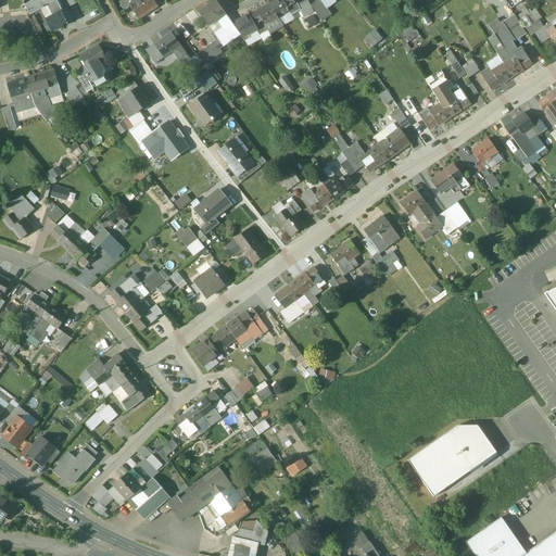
[(57,0),(33,0),(25,5),(30,15),(48,7),(52,15),(53,16),(54,15),(60,27),(75,20),(68,8),(62,11),(57,0)]
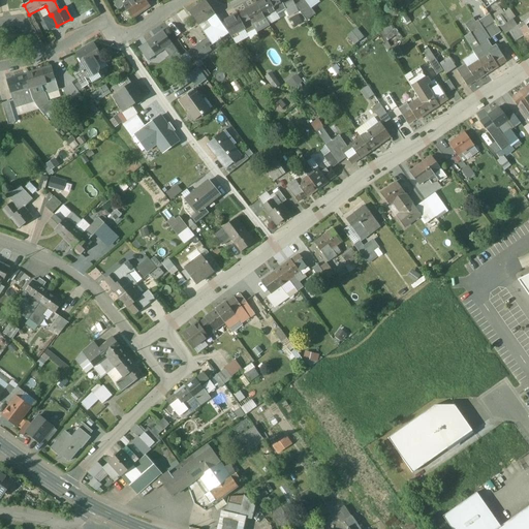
[(129,0),(124,4),(132,18),(150,6),(145,0),(129,0)]
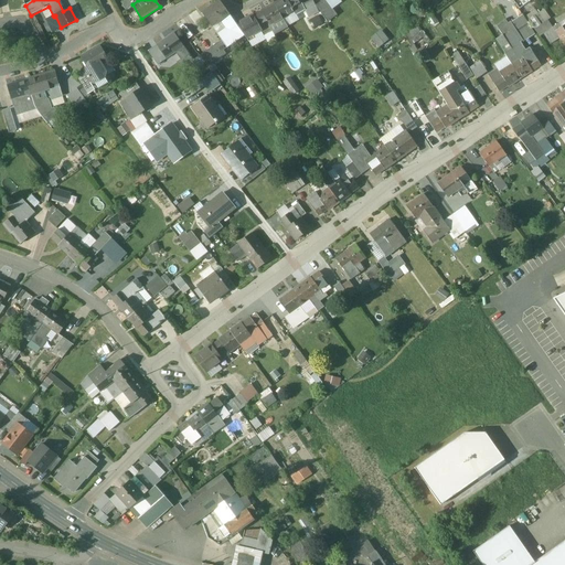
[(220,0),(202,13),(212,27),(221,20),(230,14),(220,0)]
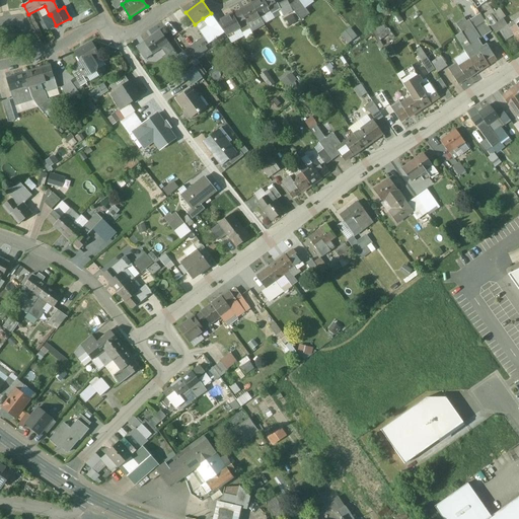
[(275,0),(256,0),(251,3),(260,17),(270,11),(272,14),(280,9),(278,4),(275,0)]
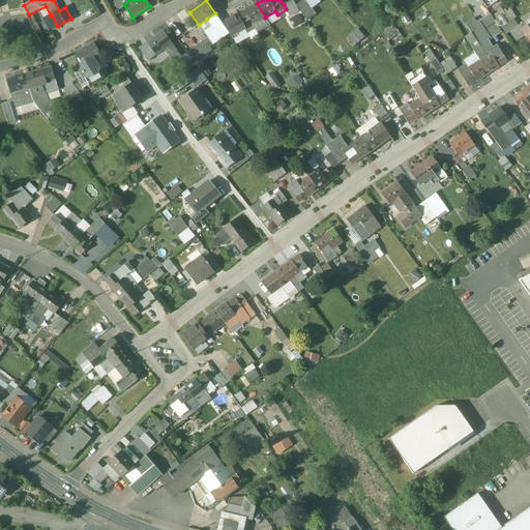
[(292,0),(284,4),(286,9),(290,17),(299,11),(296,5),(293,0),(292,0)]
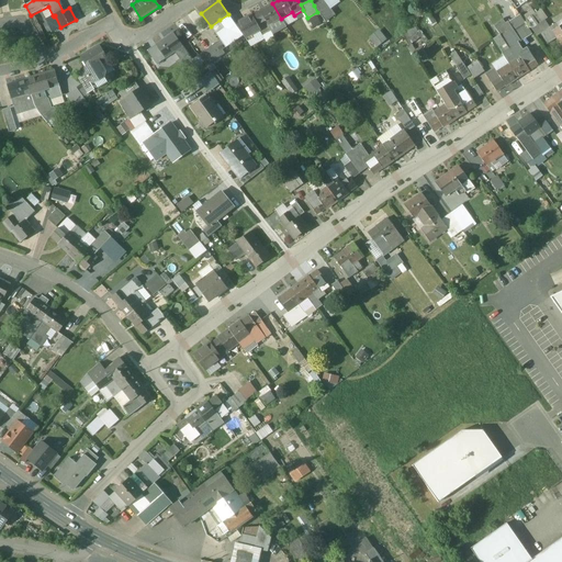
[(324,0),(321,0),(314,6),(326,22),(336,15),(324,0)]
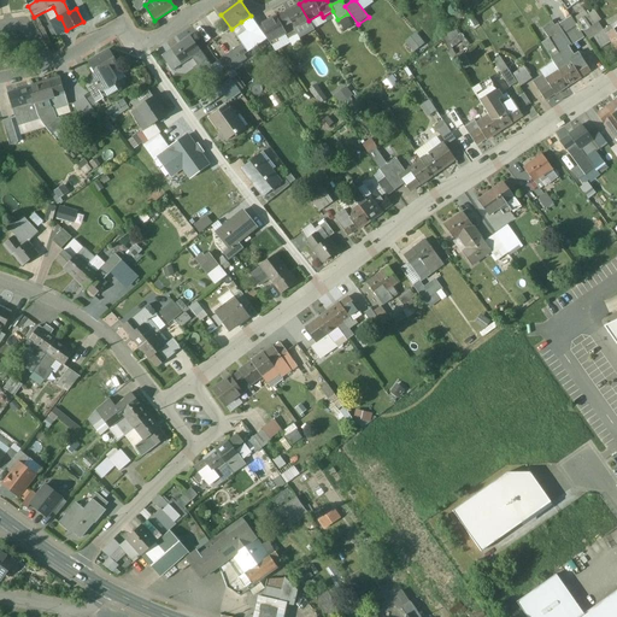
[(309,21),(299,4),(285,12),(286,12),(292,23),(294,29),(309,21)]
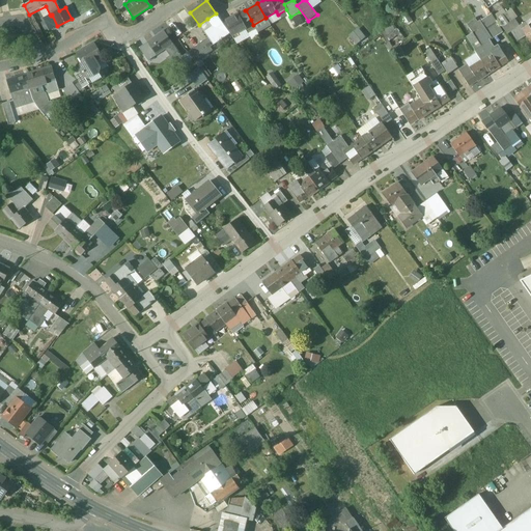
[(238,15),(236,16),(242,25),(243,24),(251,20),(246,10),(238,15)]
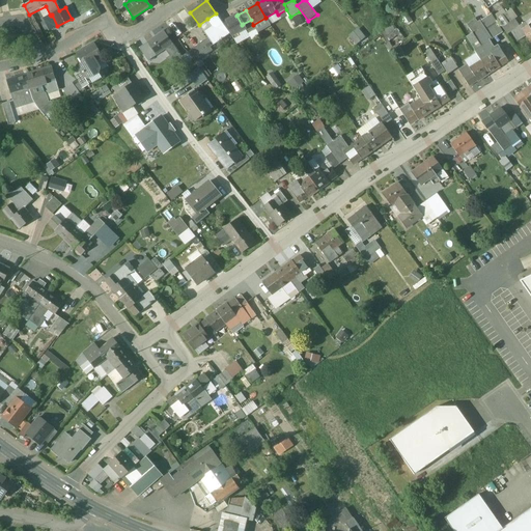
[(506,12),(496,19),(502,27),(511,21),(506,12)]
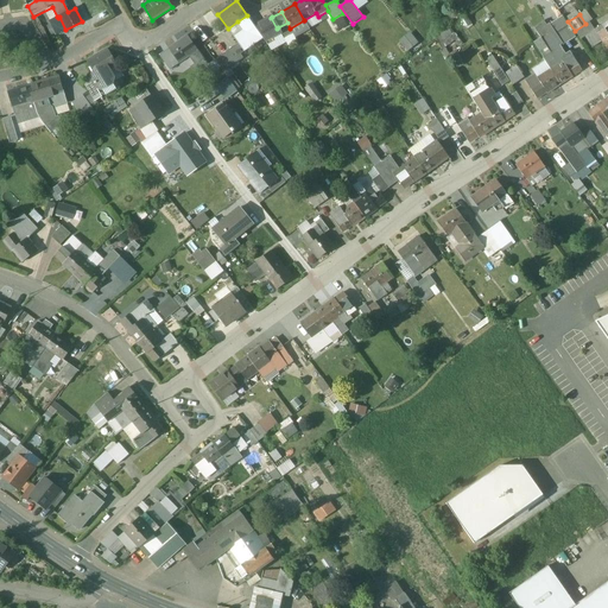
[(247,16),(238,21),(244,31),(234,37),(245,51),(263,38),(254,26),(247,16)]
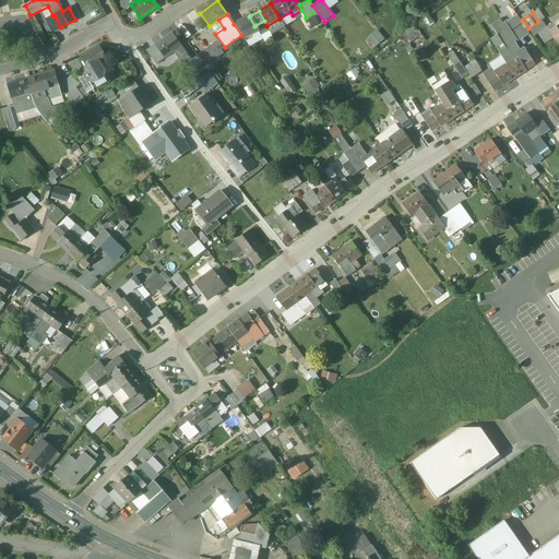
[(311,28),(319,24),(313,14),(306,19),(311,28)]
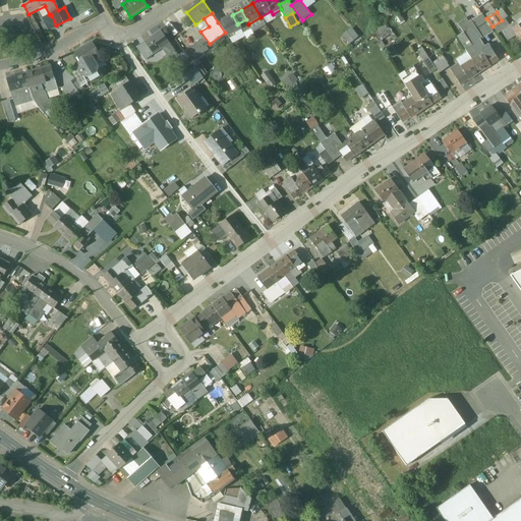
[(51,14),(50,15),(49,14),(43,18),(49,30),(56,25),(51,14)]
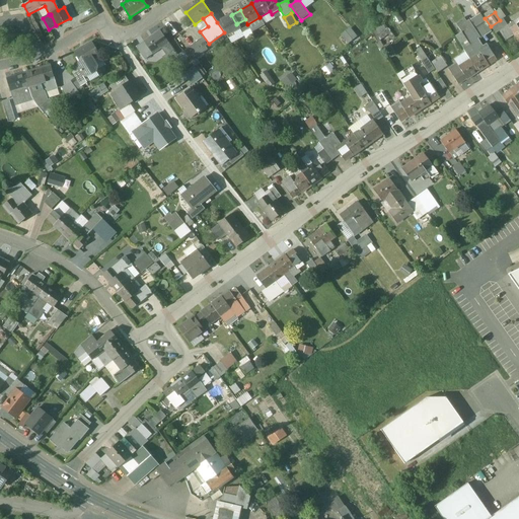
[(231,14),(217,22),(224,32),(226,35),(238,29),(239,28),(237,23),(236,24),(231,15),(232,14),(231,14)]
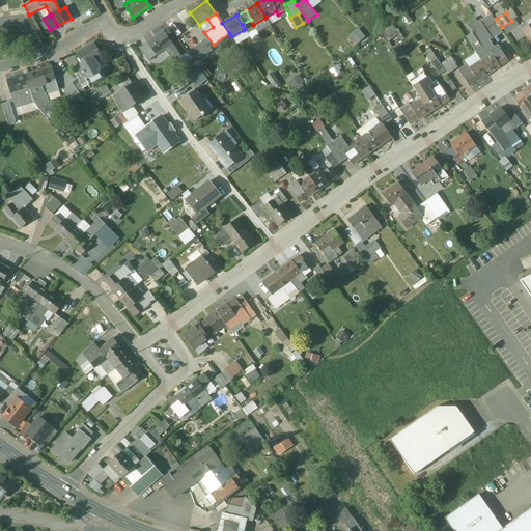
[(497,23),(492,15),(480,21),(492,38),(491,38),(492,39),(503,33),(497,23)]
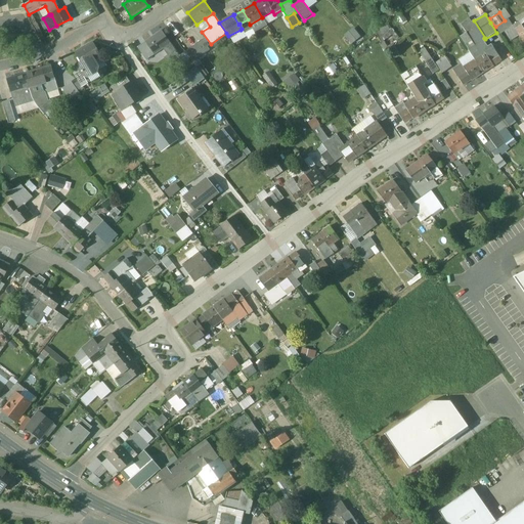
[(501,60),(491,44),(487,46),(483,39),(484,38),(485,38),(474,20),(473,20),(471,22),(469,18),(460,24),(475,46),(468,50),(474,59),(483,74),(493,67),(493,66),(501,60)]
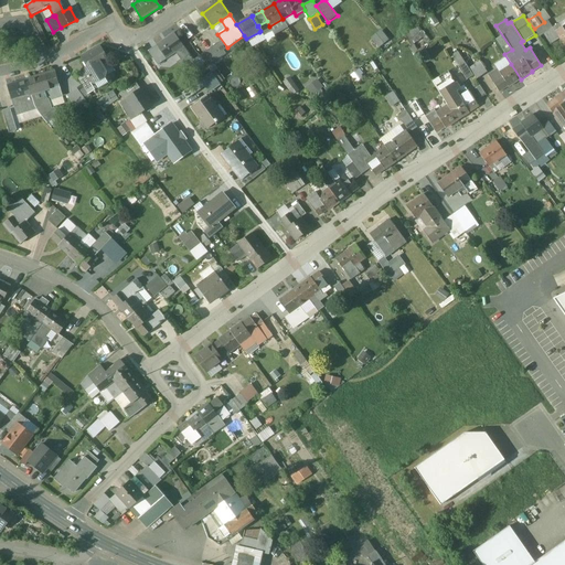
[(269,27),(267,21),(258,25),(260,31),(259,32),(263,36),(273,31),(269,27)]
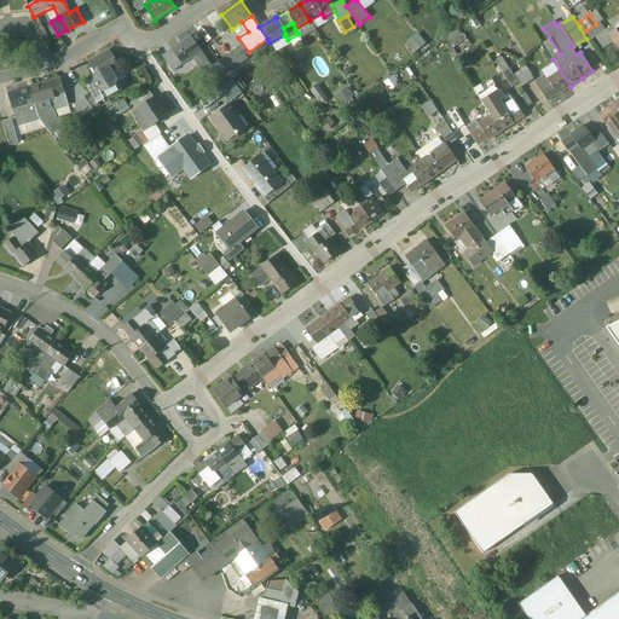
[(618,27),(615,30),(613,27),(596,38),(603,48),(613,42),(618,51),(618,27)]
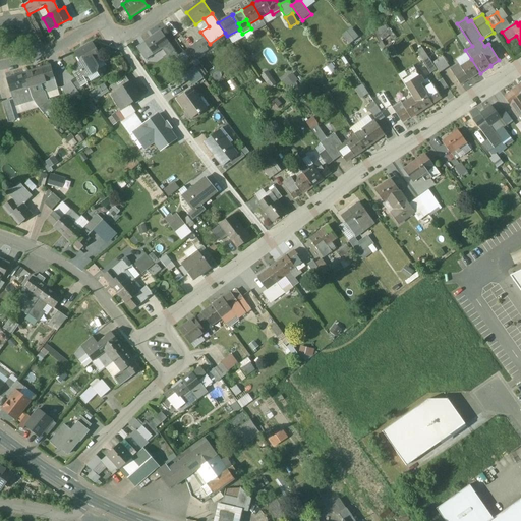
[(372,32),(378,41),(390,34),(385,24),(372,32)]
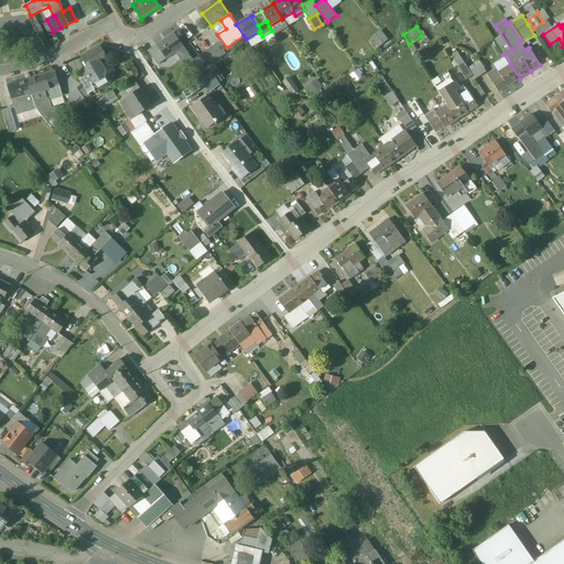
[(369,38),(377,47),(387,40),(379,29),(369,38)]
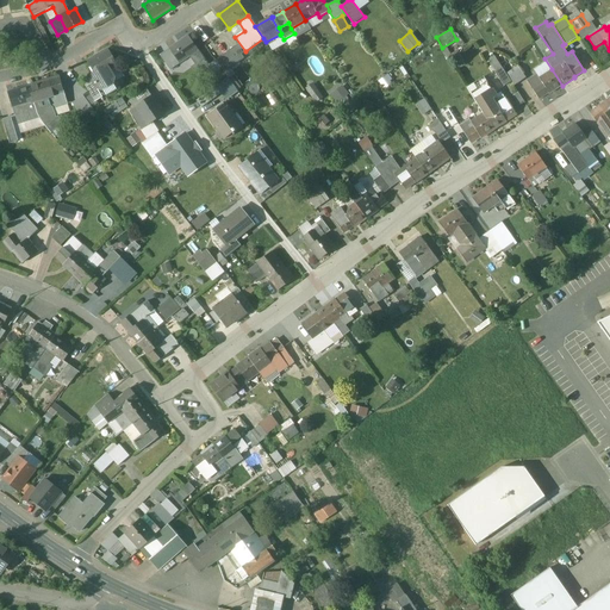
[(198,49),(188,36),(170,49),(180,63),(191,55),(198,49)]
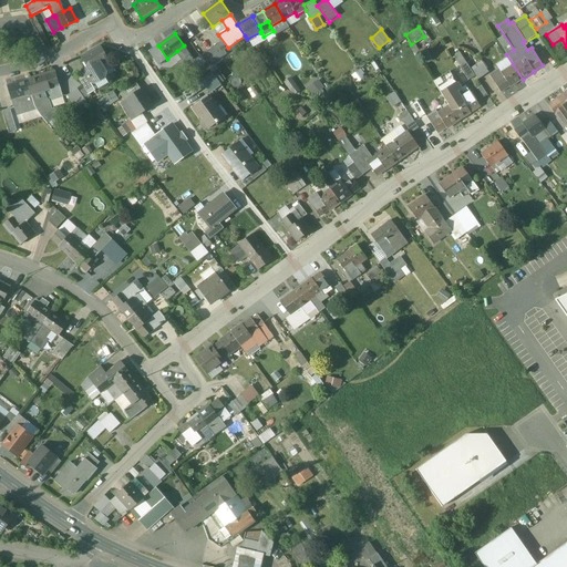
[(219,43),(200,57),(208,66),(227,54),(219,43)]
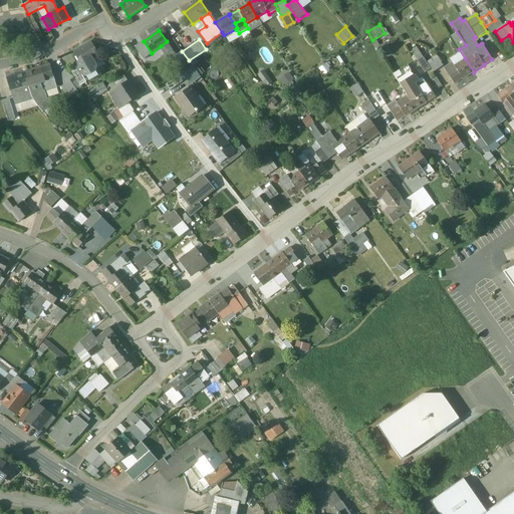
[(144,41),(137,47),(145,58),(152,53),(144,41)]
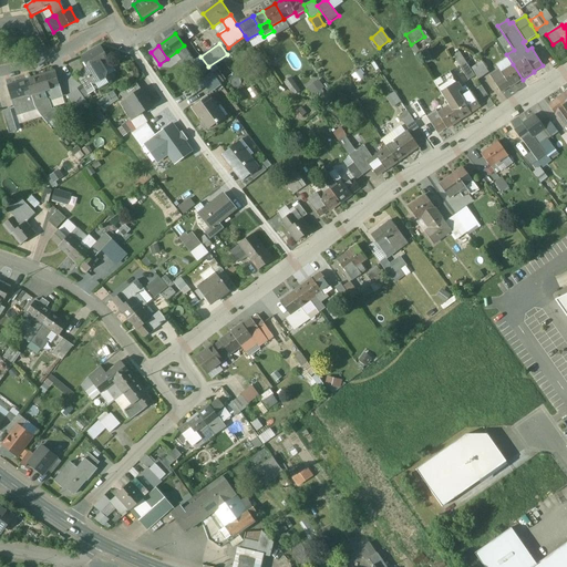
[(197,63),(184,45),(177,51),(184,61),(179,64),(185,73),(197,63)]
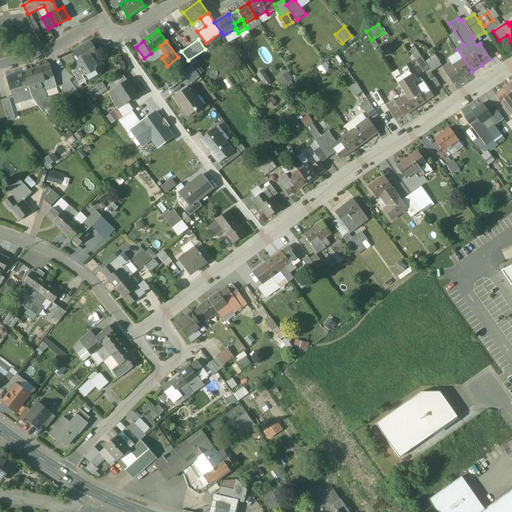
[(92,42),(75,52),(82,64),(83,65),(93,59),(100,55),(92,42)]
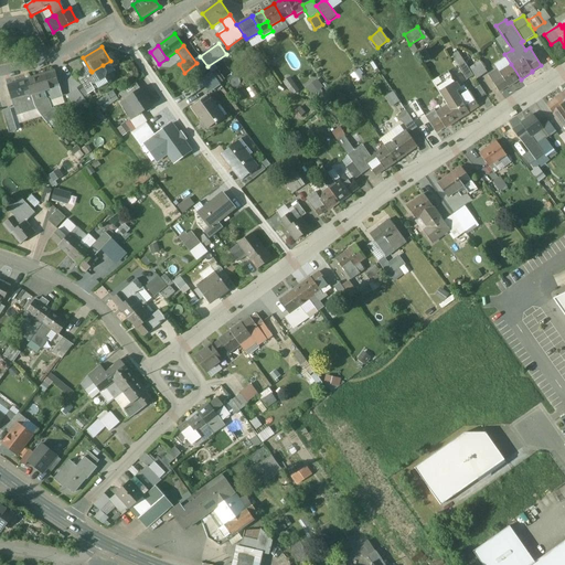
[(420,64),(429,61),(425,49),(416,52),(420,64)]
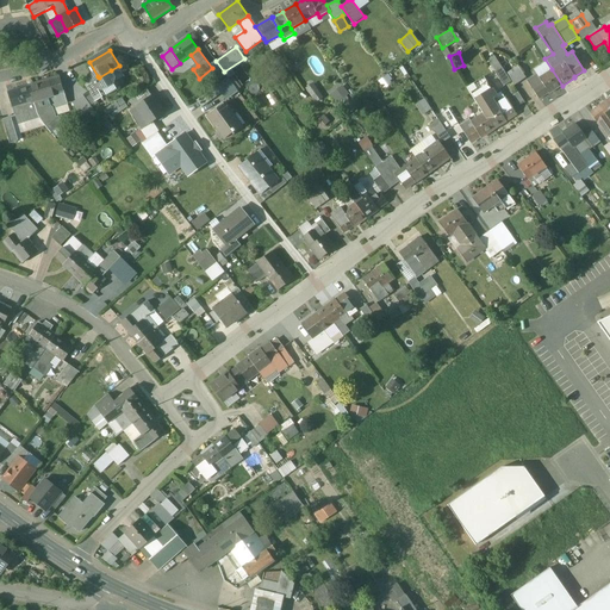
[(119,66),(111,70),(117,80),(118,82),(126,78),(119,66)]
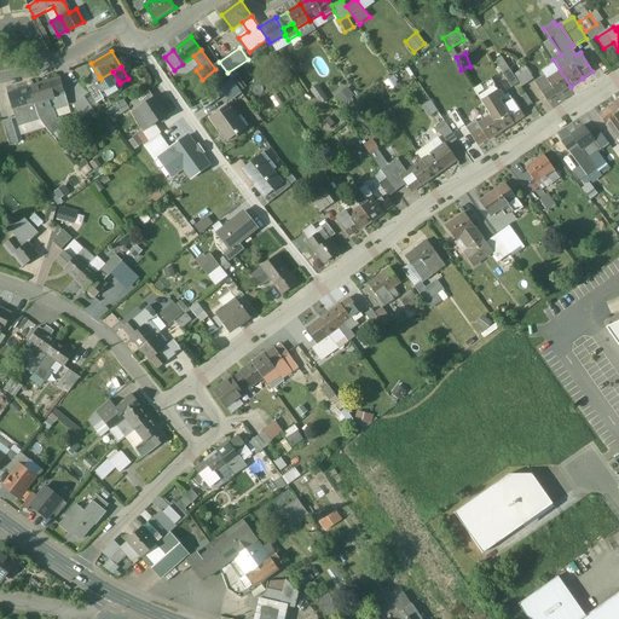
[(526,67),(514,75),(522,87),(533,79),(526,67)]
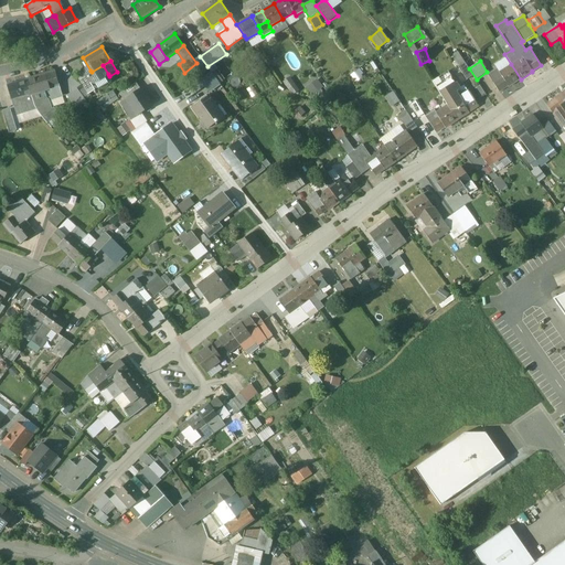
[(473,75),(465,63),(458,66),(467,80),(473,75)]
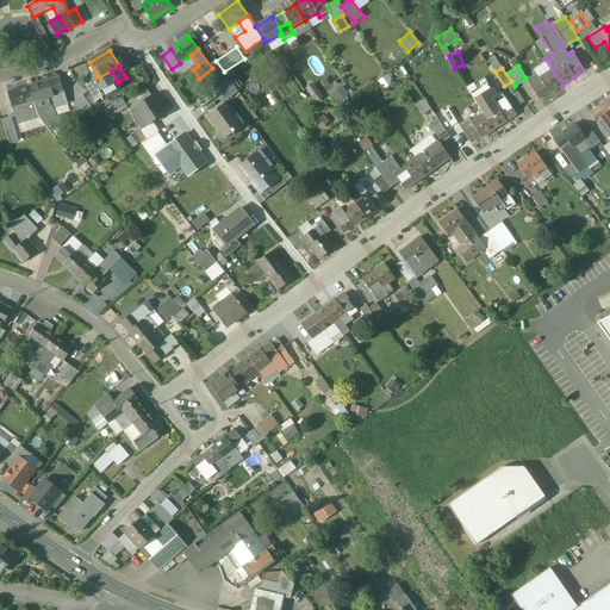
[(552,69),(540,78),(537,74),(527,81),(539,99),(548,93),(549,94),(562,86),(552,69)]
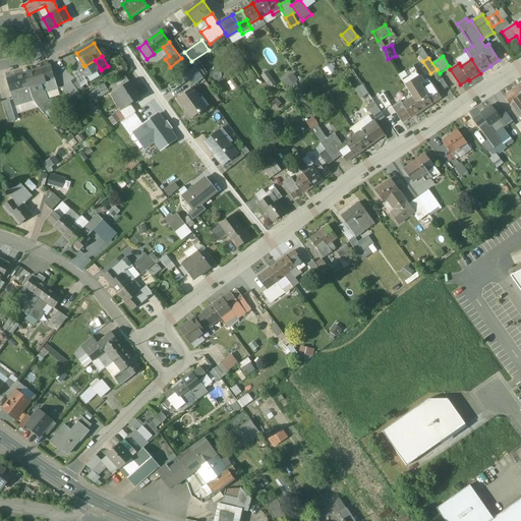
[(95,60),(84,66),(83,65),(79,67),(84,75),(91,76),(99,71),(100,68),(95,60)]
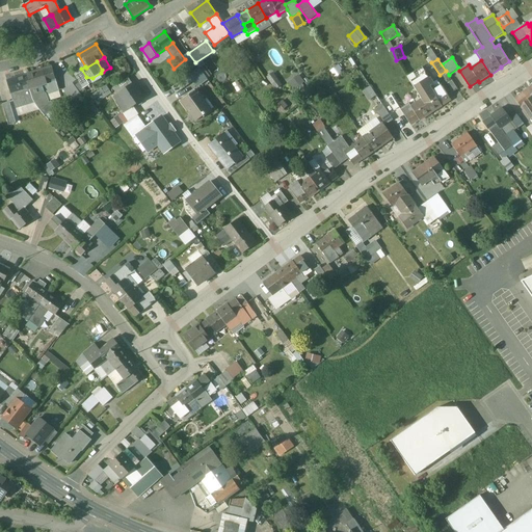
[(51,67),(25,75),(29,89),(44,84),(45,86),(43,86),(46,95),(58,90),(51,67)]
